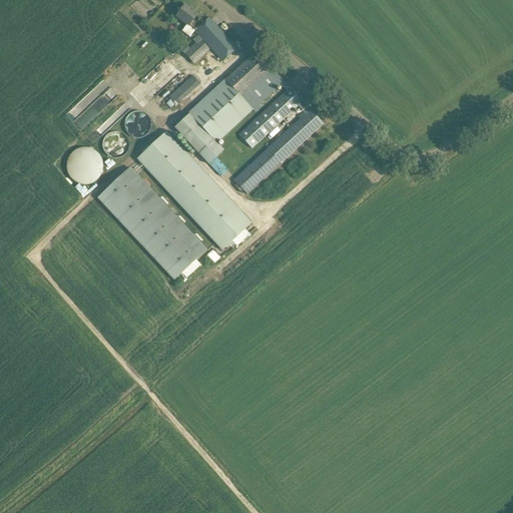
[(179,13),(176,17),(186,25),(182,31),(190,37),(195,31),(195,32),(196,32),(200,26),(193,20),(197,15),(185,5),(179,13)]
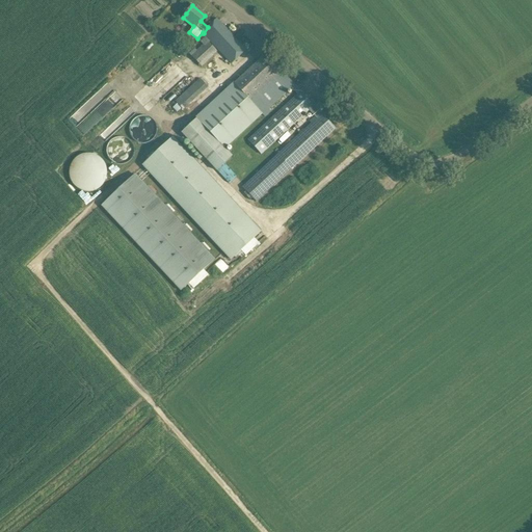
[(195,48),(189,54),(201,65),(217,50),(209,42),(210,41),(232,63),(246,50),(217,19),(208,27),(204,33),(207,36),(201,42),(205,46),(197,51),(195,48)]
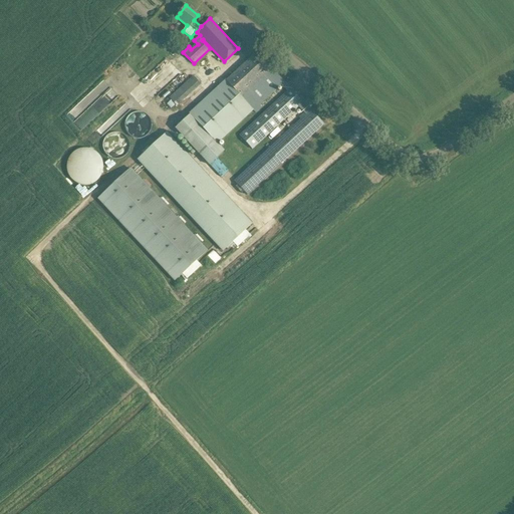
[(257,52),(175,129),(209,165),(224,151),(218,144),(253,110),(249,105),(250,104),(254,109),(276,89),(282,96),(240,136),(253,149),(298,106),(305,113),(304,114),(304,115),(234,181),(247,195),(324,123),(257,52)]
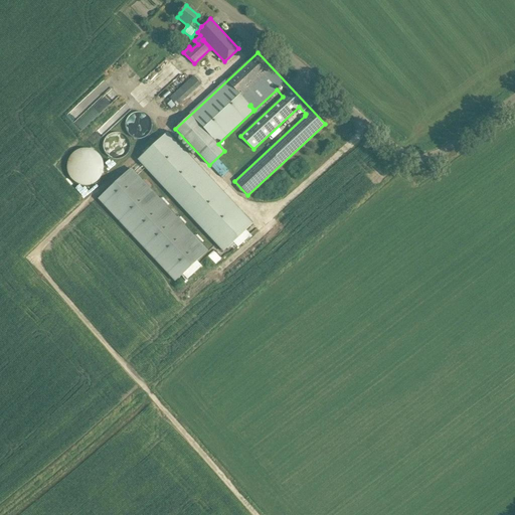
[(170,98),(177,106),(201,84),(193,76),(170,98)]
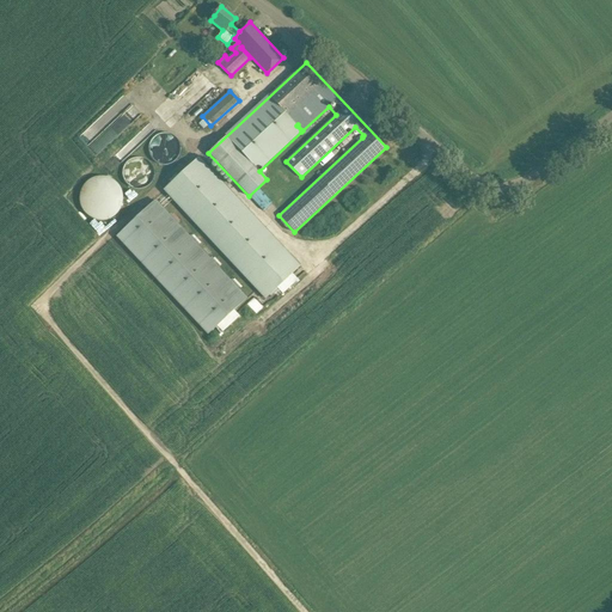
[(159,164),(164,165),(169,165),(172,164),(176,160),(179,157),(181,151),(179,145),(177,140),(173,136),(169,133),(164,133),(159,134),(154,138),(151,142),(150,148),(150,154),(152,158),(155,161),(159,164)]
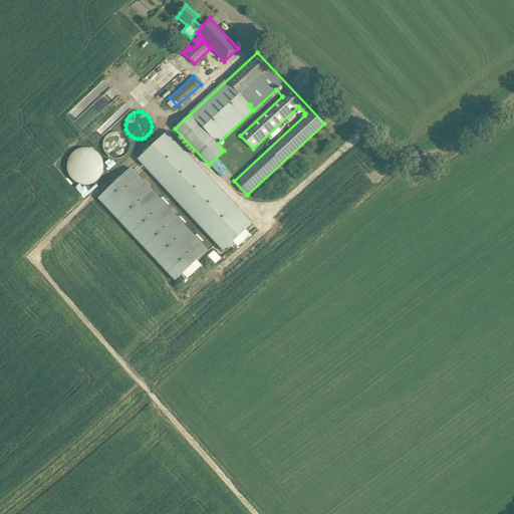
[(138,160),(223,251),(252,223),(167,132),(138,160)]
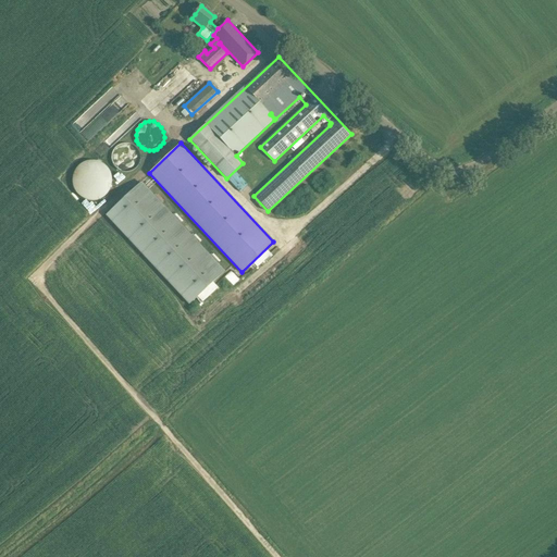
[(139,152),(137,149),(134,146),(130,144),(125,144),(120,145),(116,147),(113,151),(112,157),(112,162),(114,166),(119,170),(123,172),(128,172),(135,170),(138,165),(140,161),(140,156),(139,152)]
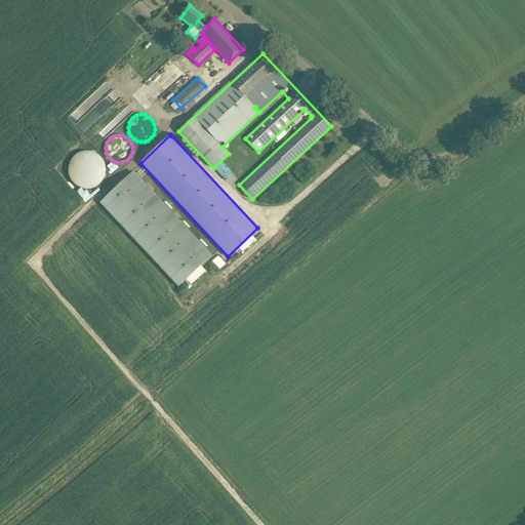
[(110,175),(110,174),(110,173),(110,171),(109,169),(109,168),(108,166),(107,165),(106,163),(105,162),(103,161),(102,160),(99,159),(98,158),(96,157),(94,157),(92,157),(91,157),(89,157),(87,157),(85,157),(83,158),(82,159),(81,159),(79,161),(77,162),(77,163),(76,164),(75,165),(74,166),(73,168),(72,170),(72,172),(72,174),(72,175),(72,177),(72,179),(72,180),(73,182),(73,184),(74,185),(75,187),(76,188),(77,190),(79,191),(81,192),(82,193),(83,194),(85,194),(87,195),(89,195),(90,195),(92,195),(94,195),(95,194),(96,194),(98,193),(99,193),(102,192),(104,191),(105,189),(106,188),(107,186),(108,184),(109,183),(110,180),(110,178),(110,177),(110,175)]
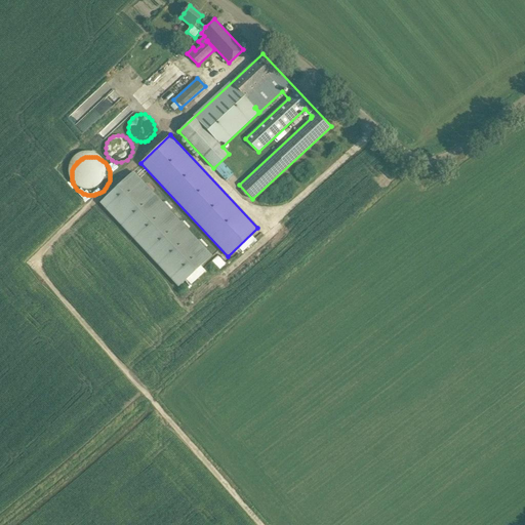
[(99,202),(178,287),(212,255),(134,171),(99,202)]
